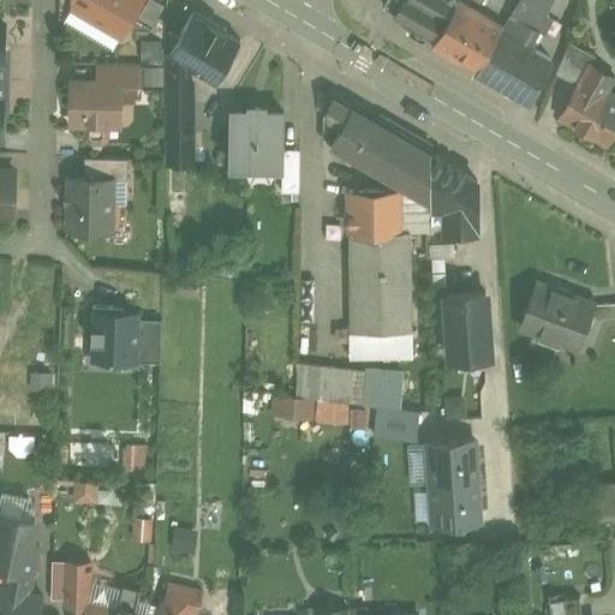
[(143,0),(72,0),(72,11),(121,39),(143,0)]
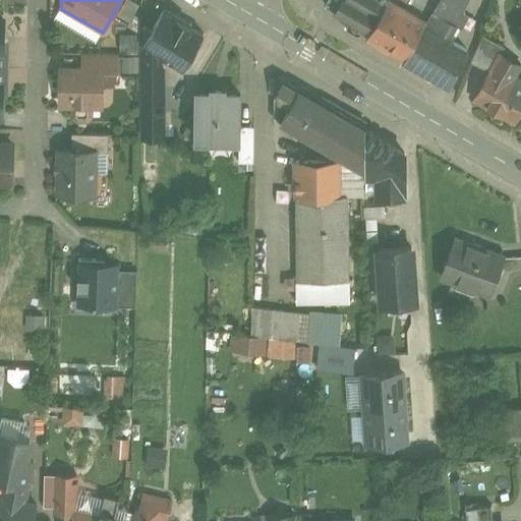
[(328,0),(325,6),(350,20),(346,27),(347,31),(356,37),(358,37),(359,36),(360,36),(361,35),(404,59),(405,59),(423,26),(438,0),(328,0)]
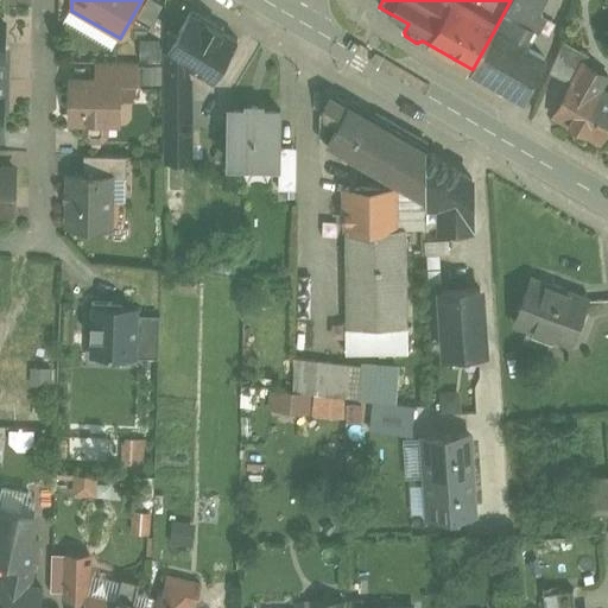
[(511,0),(494,31),(525,49),(543,17),(536,13),(542,0),(511,0)]
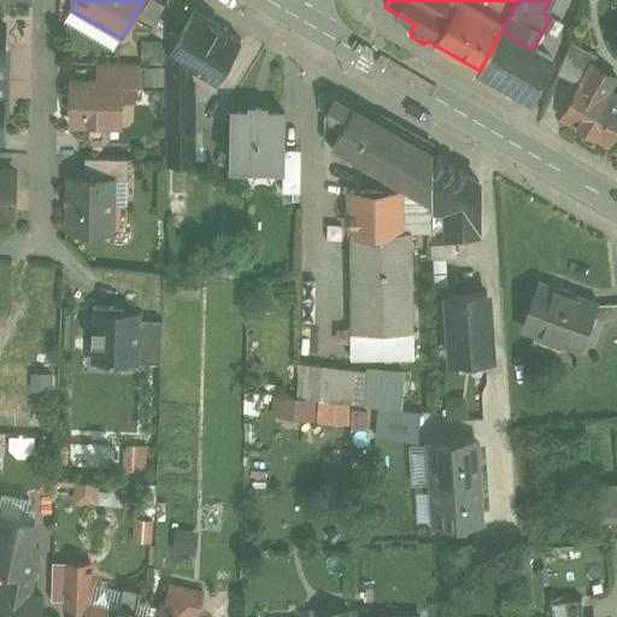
[(209,24),(193,16),(169,58),(187,68),(217,86),(241,43),(225,34),(227,34),(210,24),(209,24)]
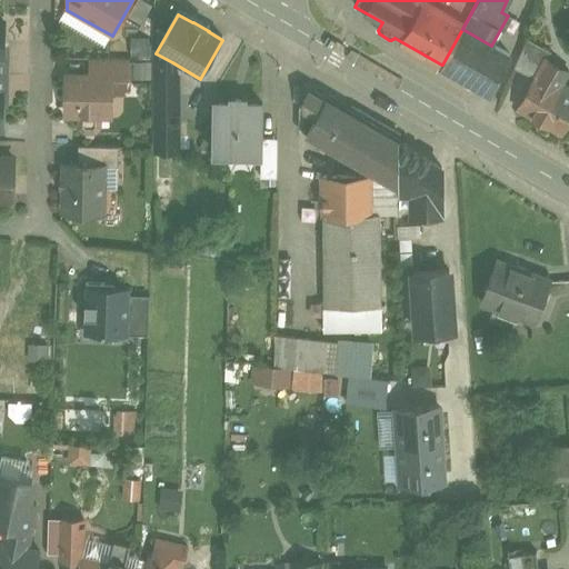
[(491,46),(462,29),(442,65),(491,92),(509,56),(491,46)]
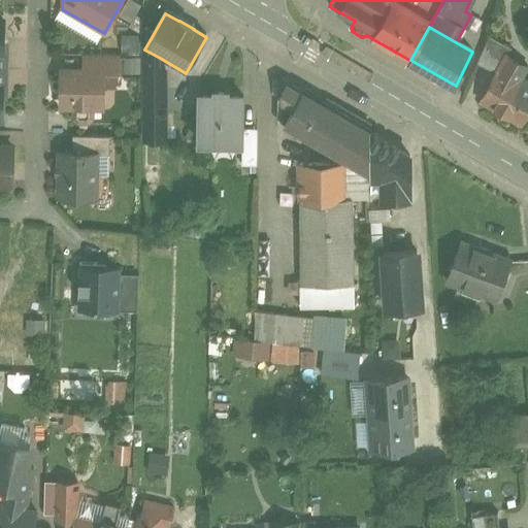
[(123,53),(139,55),(141,38),(125,36),(123,53)]
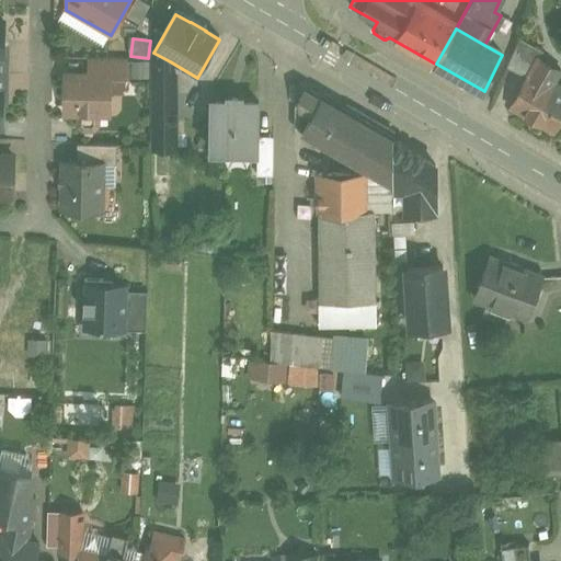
[(519,39),(507,67),(528,78),(528,77),(530,78),(540,59),(544,53),(519,39)]
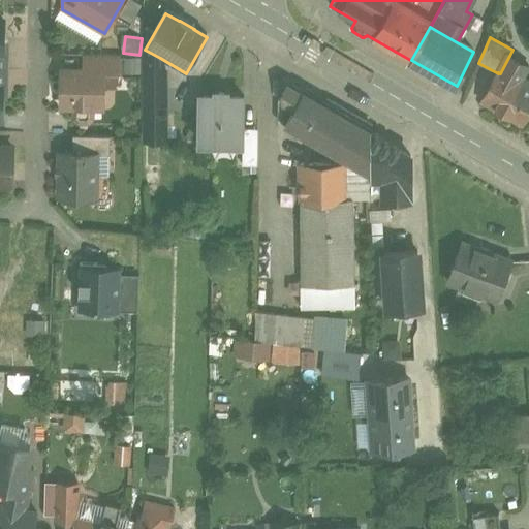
[(528,67),(509,56),(500,73),(519,84),(528,67)]
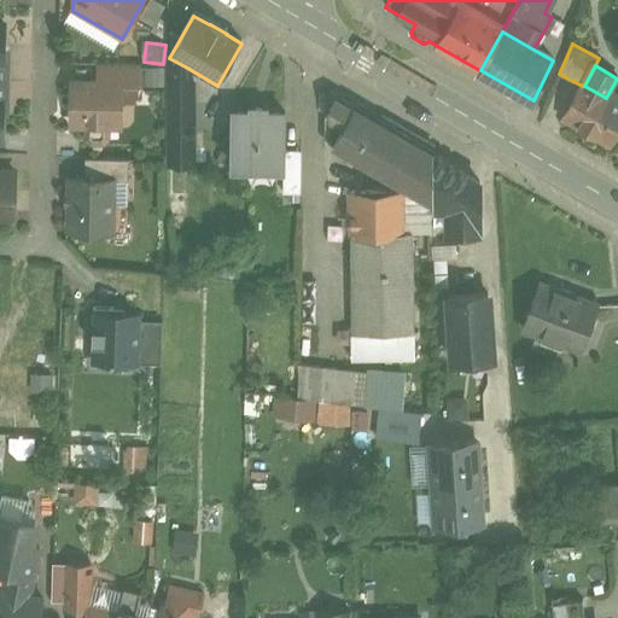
[(140,68),(121,68),(121,87),(121,88),(140,88),(140,68)]
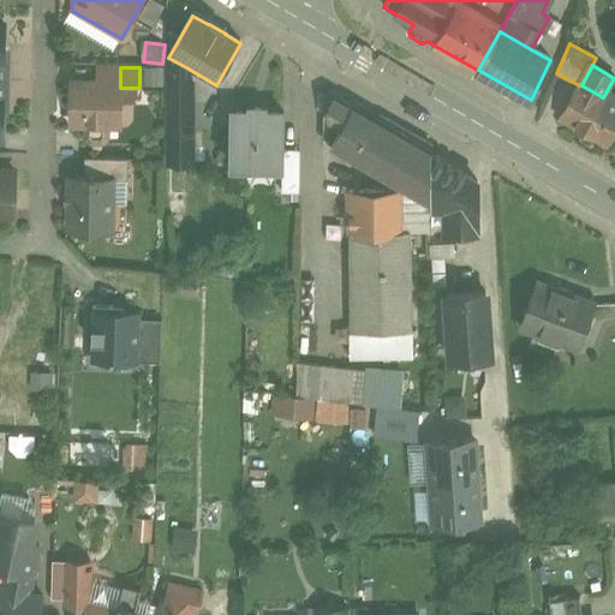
[(581,85),(579,84),(579,85),(561,118),(609,145),(614,133),(614,103),(603,97),(581,85)]
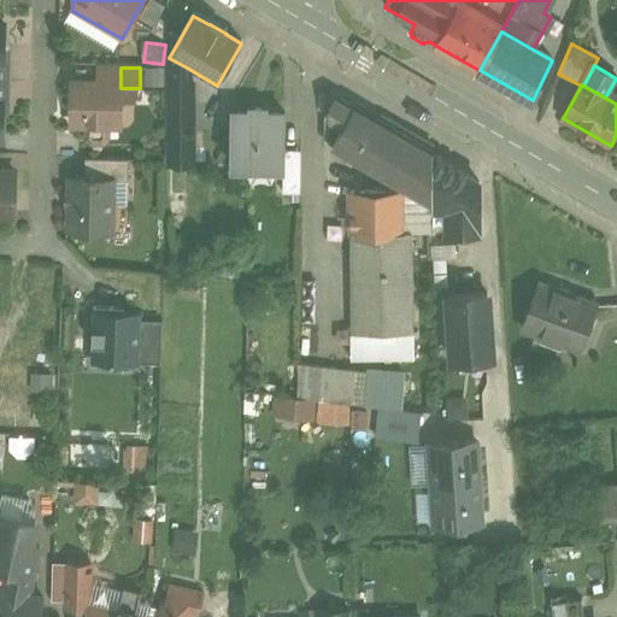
[(121,87),(72,86),(71,127),(119,127),(121,88),(121,87)]
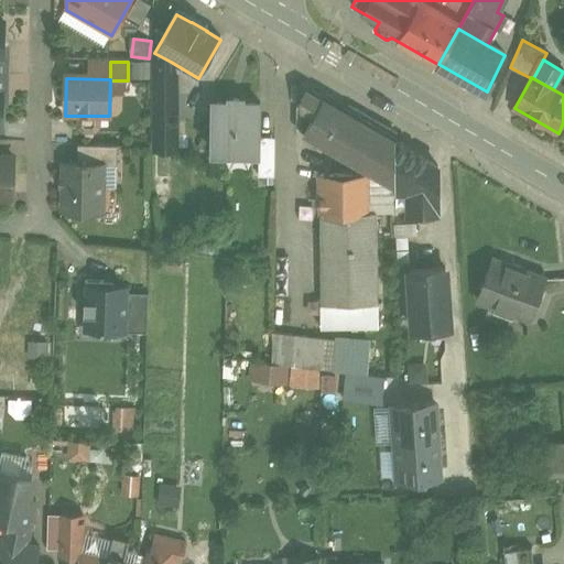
[(326,104),(308,94),(303,94),(302,131),(396,185),(394,142),(326,104)]
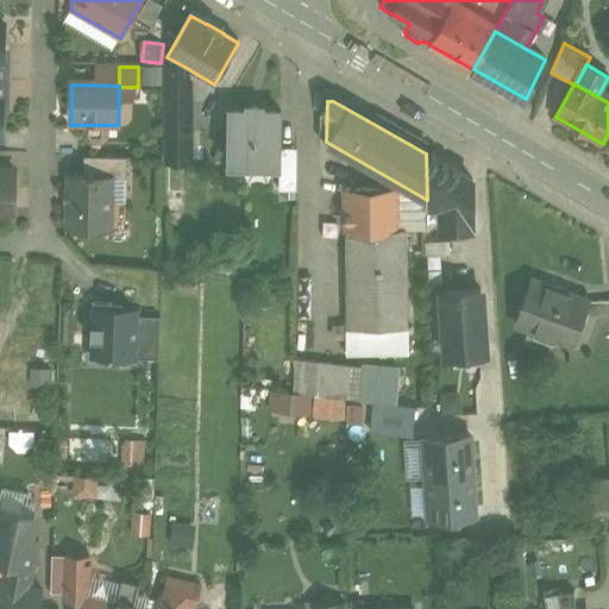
[(282,108),(228,108),(227,165),(281,167),(281,151),(282,108)]
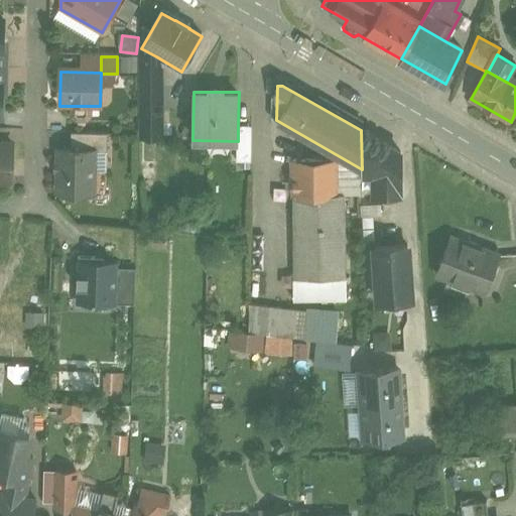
[(238,162),(250,162),(251,128),(238,128),(238,141),(238,162)]
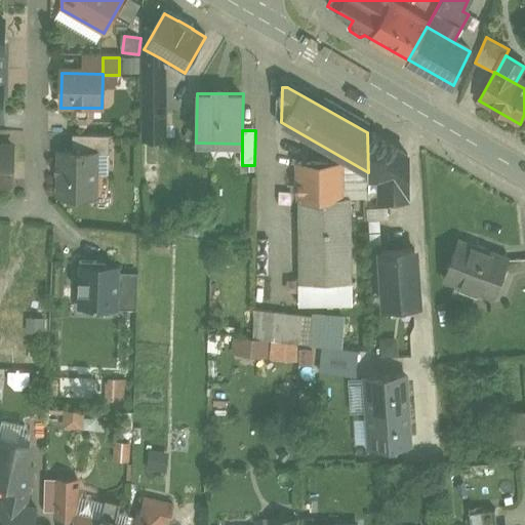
[(407,156),(367,132),(368,172),(368,179),(380,179),(380,198),(408,198),(407,156)]
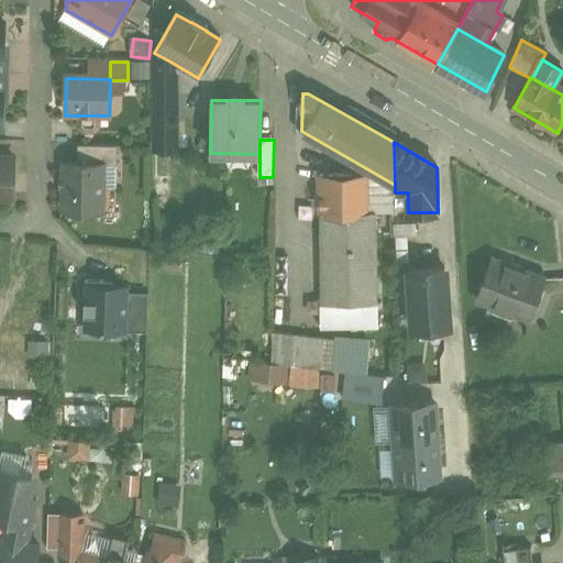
[(117,147),(77,147),(77,165),(102,166),(102,167),(117,167),(117,147)]
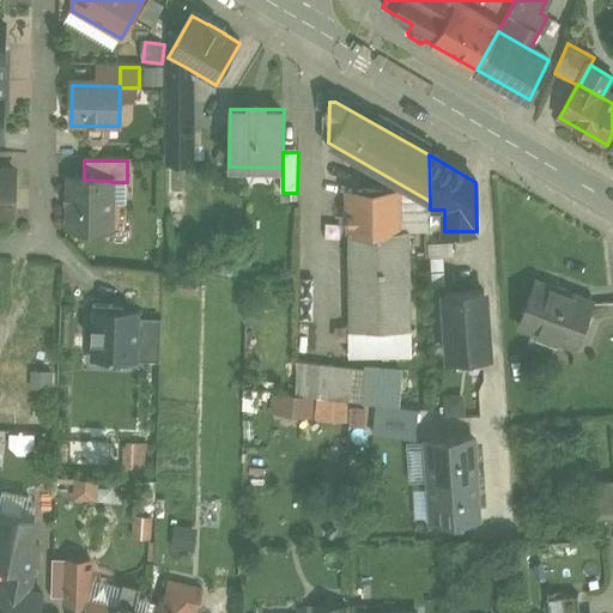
[(0,173),(0,220),(14,220),(14,174),(0,173)]
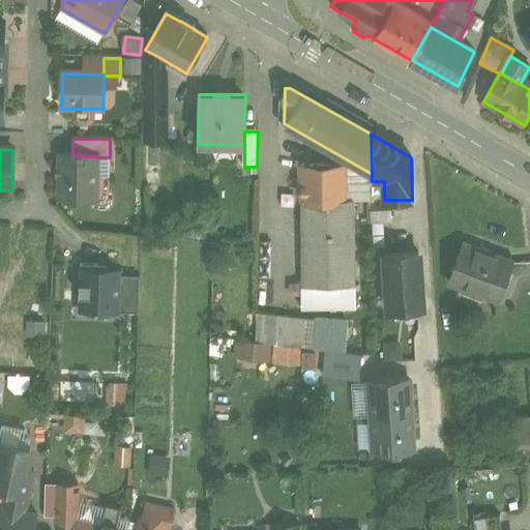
[(72,155),(60,155),(59,200),(95,201),(95,196),(97,194),(97,180),(95,178),(96,157),(96,156),(72,155)]
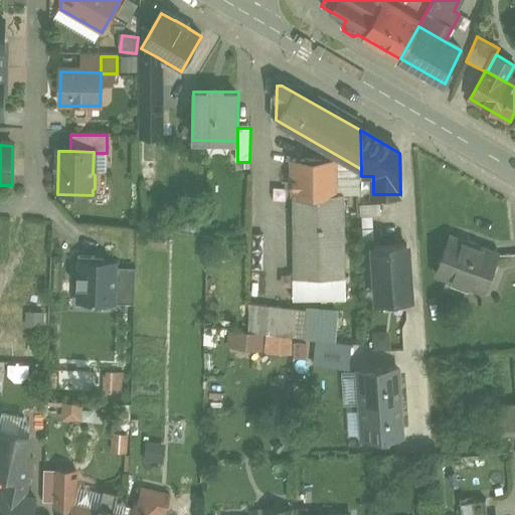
[(334,161),(292,161),(294,301),(345,300),(344,196),(335,196),(334,161)]
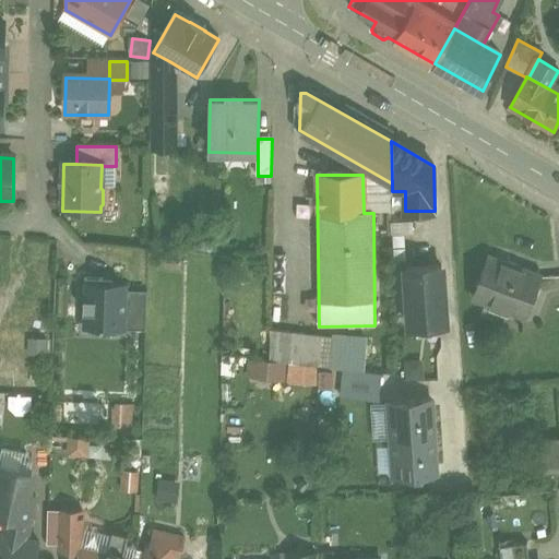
[(542,281),(489,260),(474,300),(526,321),(542,281)]
